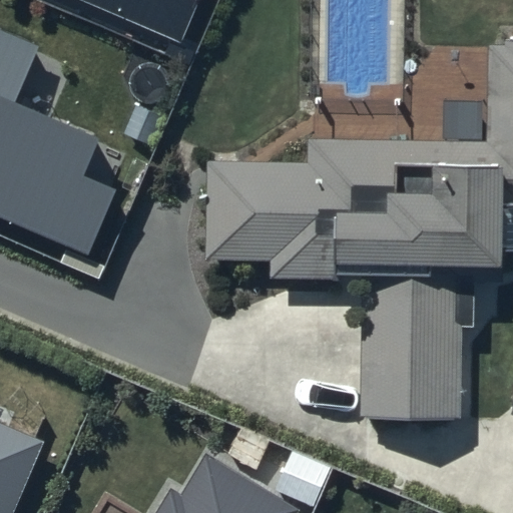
[(81,0),(181,43),(199,0),(81,0)]
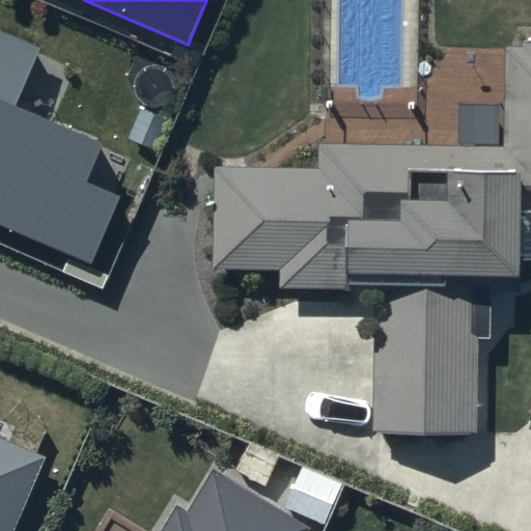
[(0,225),(92,264),(122,195),(87,179),(103,142),(16,105),(40,47),(0,29),(0,225)]
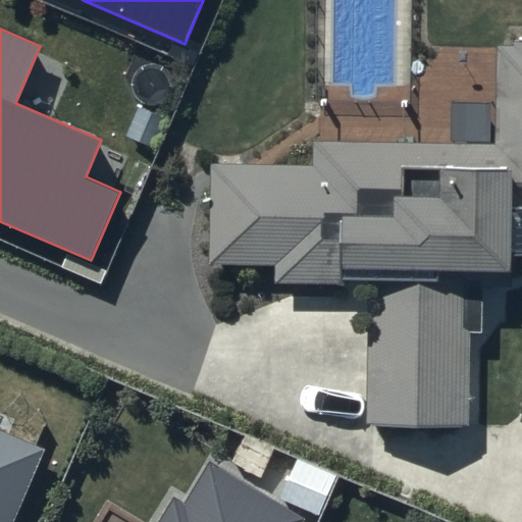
[(370,292),(370,427),(469,428),(470,332),(483,332),(483,289),(517,289),(518,263),(521,263),(521,49),(498,49),(497,146),(315,145),(315,166),(212,166),(211,273),(274,273),(274,292),(370,292)]
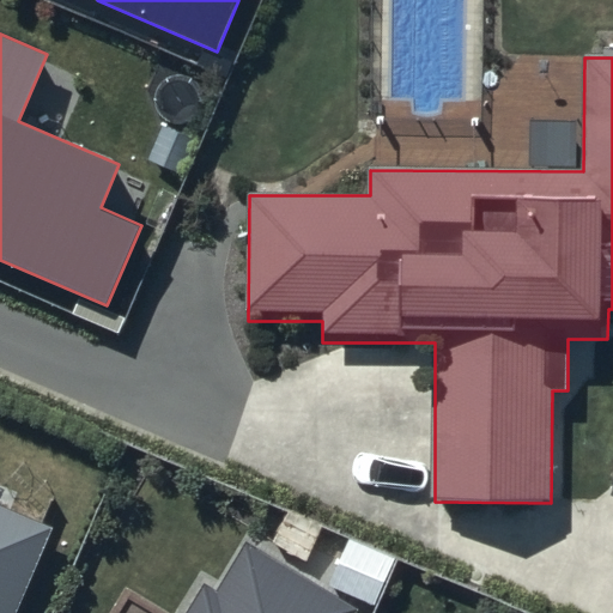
[(0,612),(17,612),(53,529),(0,507),(0,498),(4,491),(0,489),(0,612)]
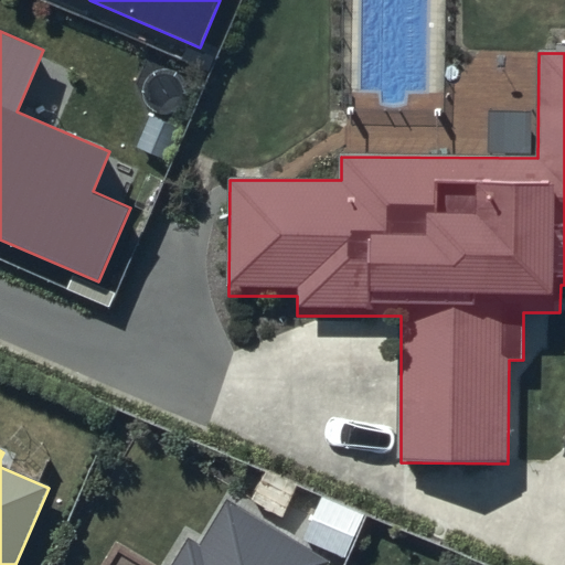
[(331,564),(333,563),(226,498),(198,545),(188,539),(171,564),(331,564)]
